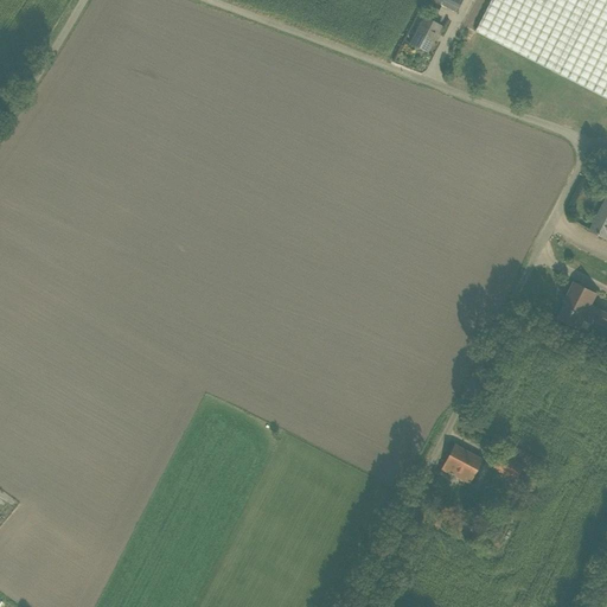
[(425,0),(421,6),(436,14),(441,6),(429,0),(425,0)]
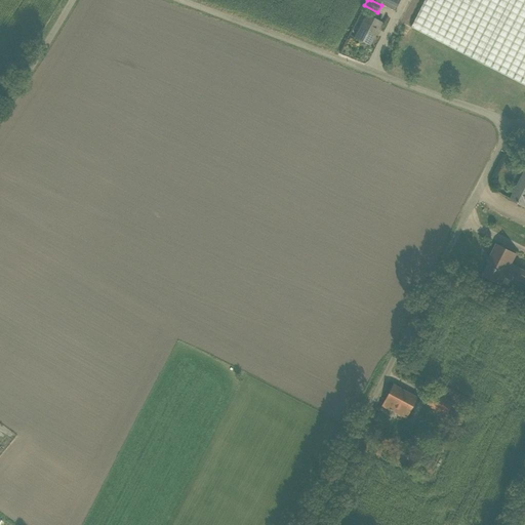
[(374,0),(395,10),(399,0),(374,0)]
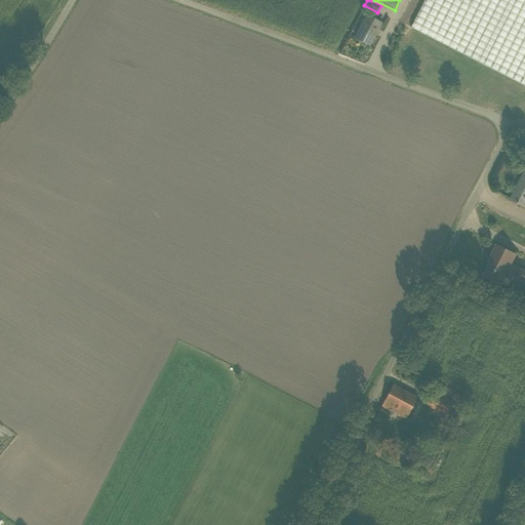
[(524,0),(426,0),(411,28),(524,85),(524,0)]
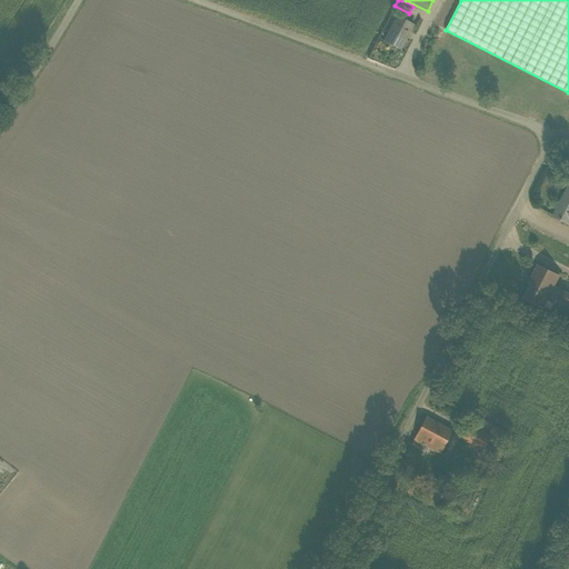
[(400,49),(407,36),(413,25),(397,16),(385,40),(400,49)]
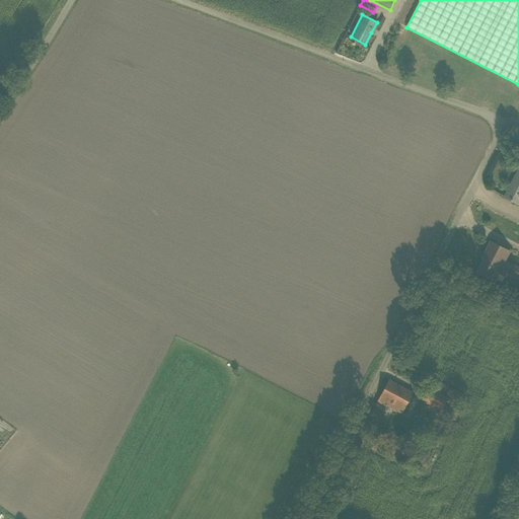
[(518,173),(513,187),(511,186),(505,197),(518,204),(518,173)]
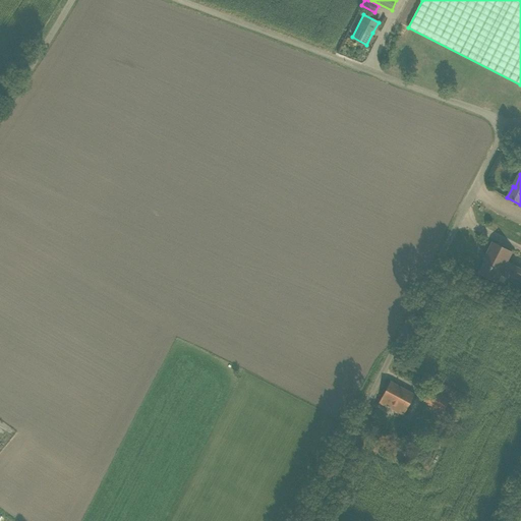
[(498,282),(498,281),(504,270),(520,278),(520,269),(507,263),(512,252),(493,242),(485,258),(486,259),(479,273),(498,282)]
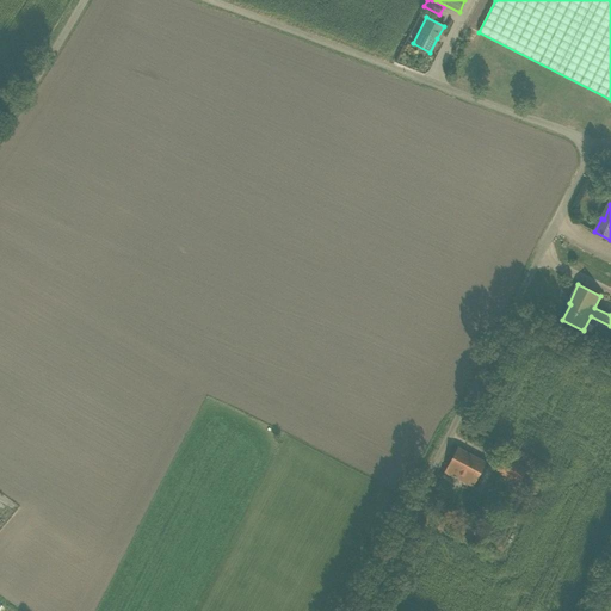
[(485,463),(457,448),(445,473),(455,477),(473,486),(485,463)]
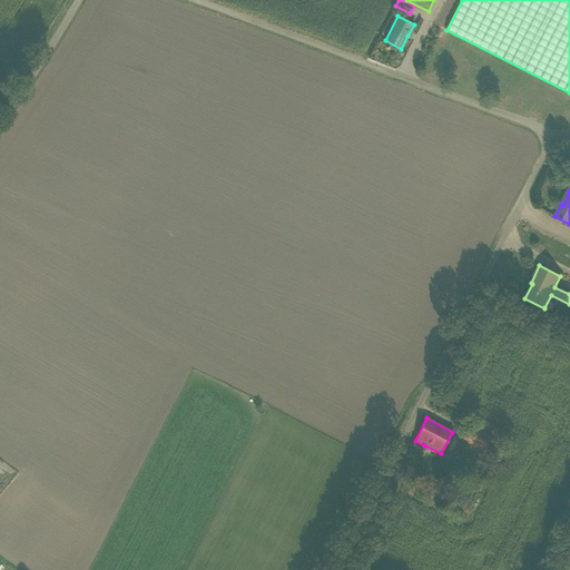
[(470,425),(462,441),(477,448),(483,452),(491,436),(470,425)]
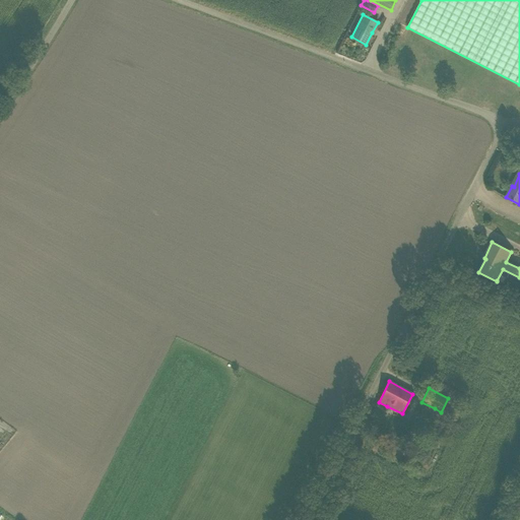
All buildings are outlined.
